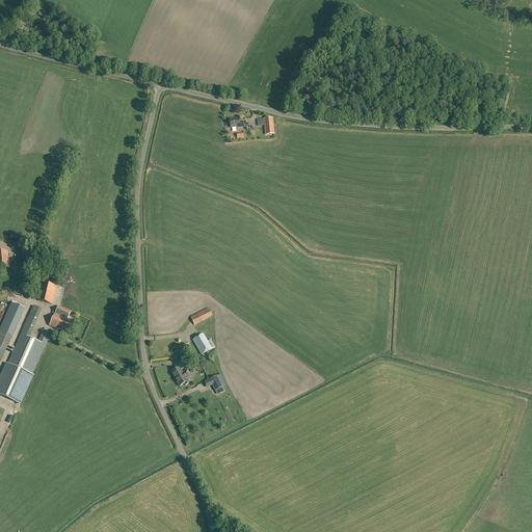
[(239,118),(230,120),(231,128),(237,127),(237,128),(244,127),(243,123),(239,123),(239,118)]
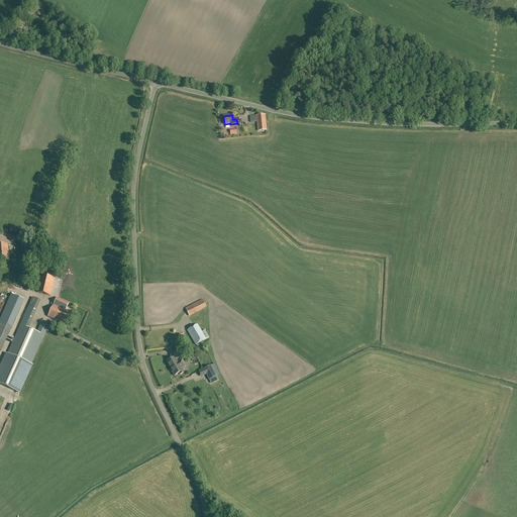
[(267,130),(265,115),(256,116),(257,131),(267,130)]
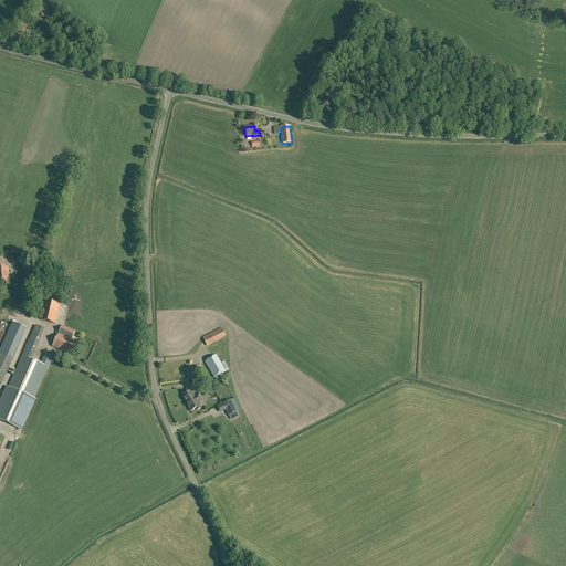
[(263,138),(263,154),(274,154),(275,138),(263,138)]
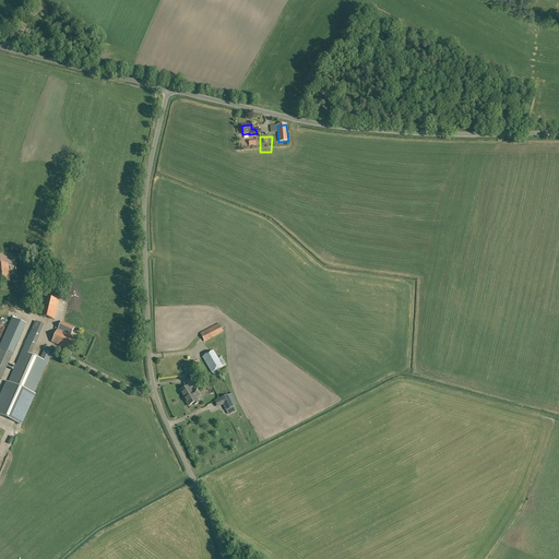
[(0,281),(9,281),(8,264),(0,264),(0,281)]
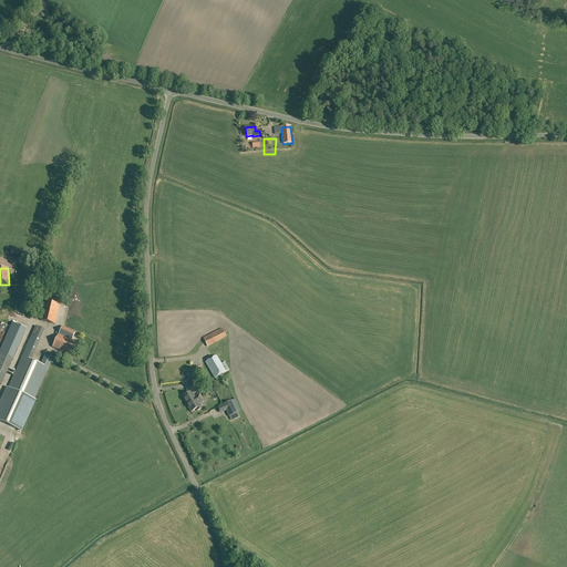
[(55,325),(60,305),(45,301),(40,321),(55,325)]
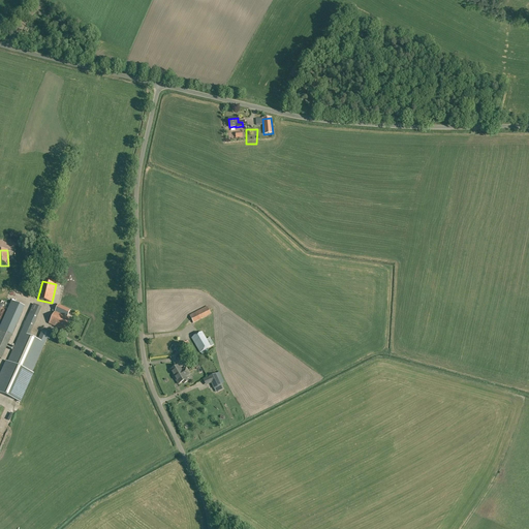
[(0,328),(0,330),(11,335),(24,308),(11,302),(0,328)]
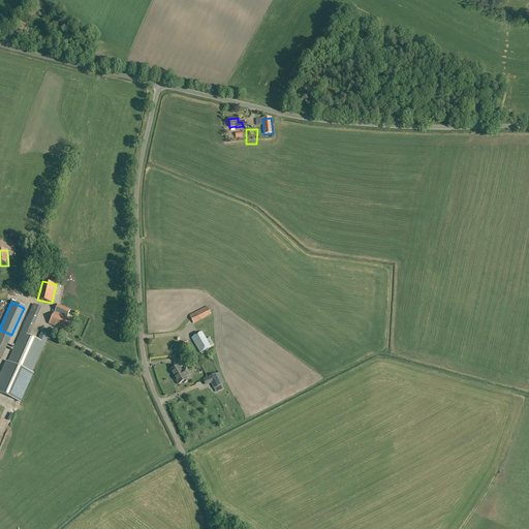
[(32,373),(48,339),(51,340),(53,335),(42,330),(40,335),(38,340),(29,336),(42,307),(34,304),(8,362),(6,362),(0,374),(0,393),(9,397),(21,402),(27,389),(33,373),(32,373)]
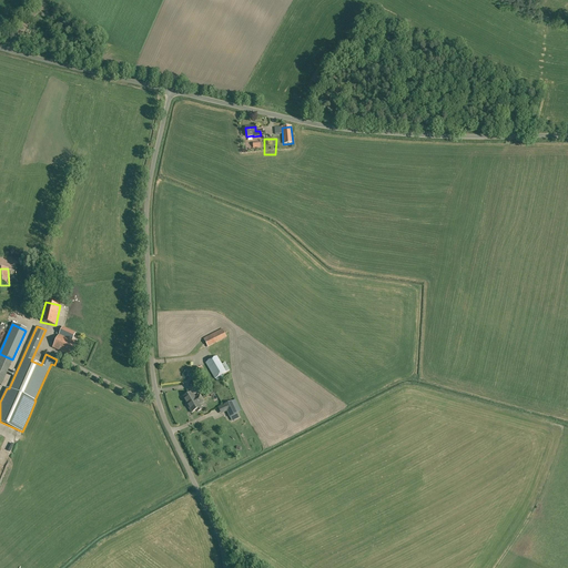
[(72,356),(78,343),(72,341),(75,333),(62,327),(53,347),(72,356)]
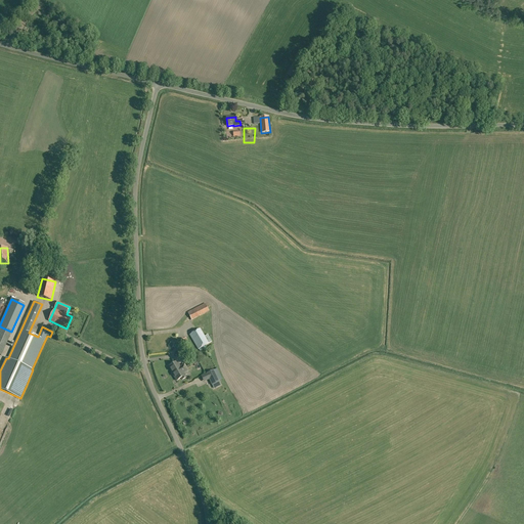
[(191,320),(209,311),(205,303),(187,312),(191,320)]
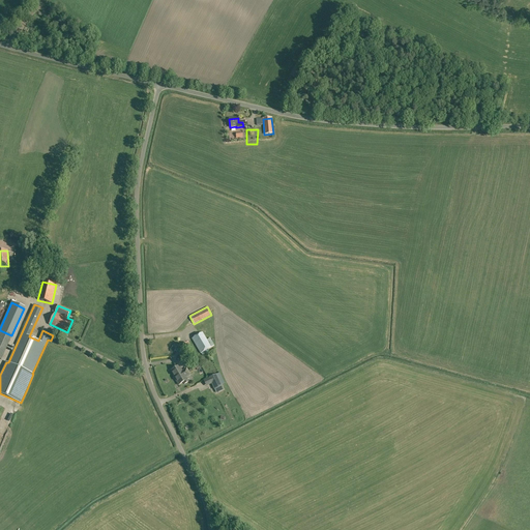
[(205,336),(202,332),(192,339),(201,354),(214,346),(208,334),(205,336)]
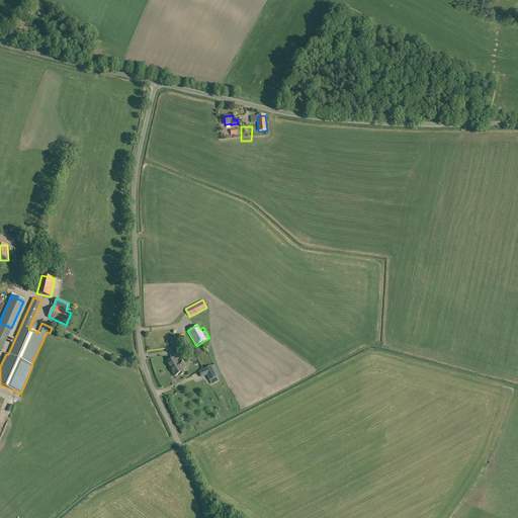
[(178,362),(175,357),(167,362),(170,367),(171,367),(172,369),(171,370),(175,376),(179,373),(180,375),(184,373),(181,368),(186,366),(182,360),(178,362)]
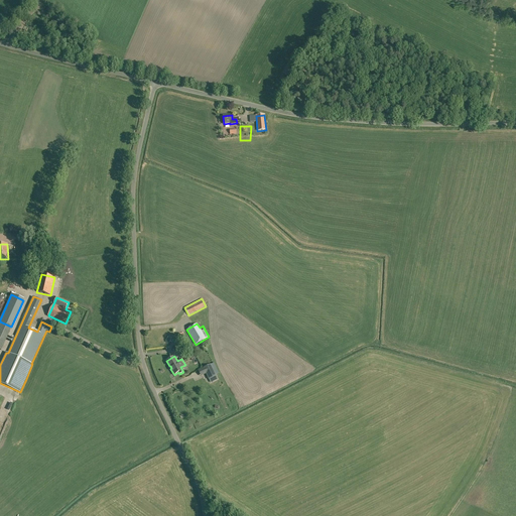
[(209,380),(217,376),(212,365),(204,368),(209,380)]
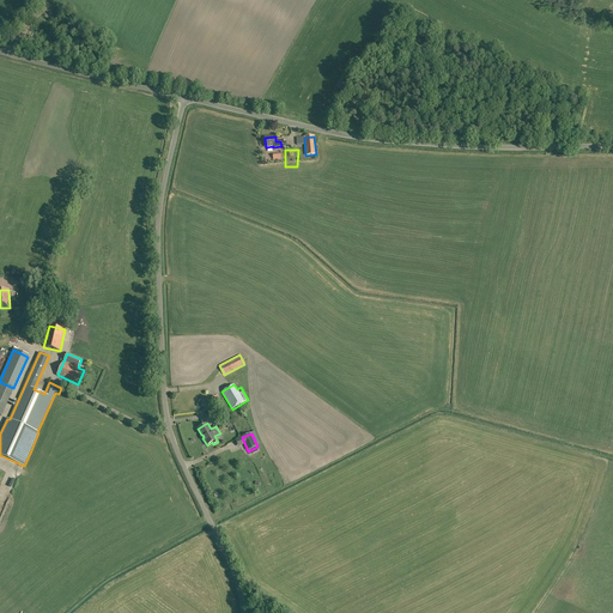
All buildings are outlined.
